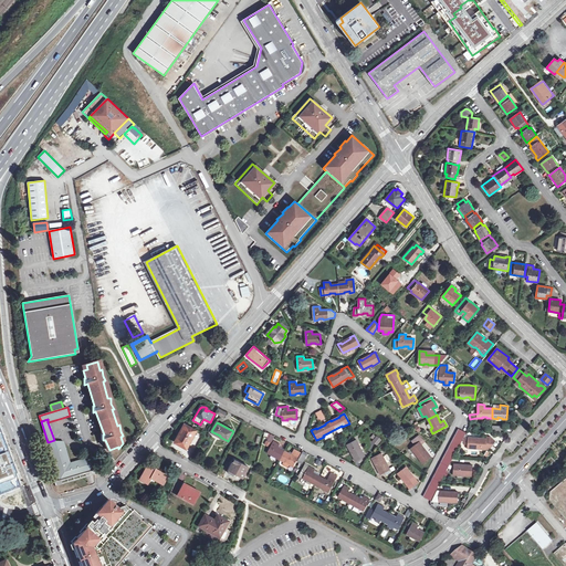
[(185,425),(175,442),(186,449),(196,430),(189,427),(185,425)]
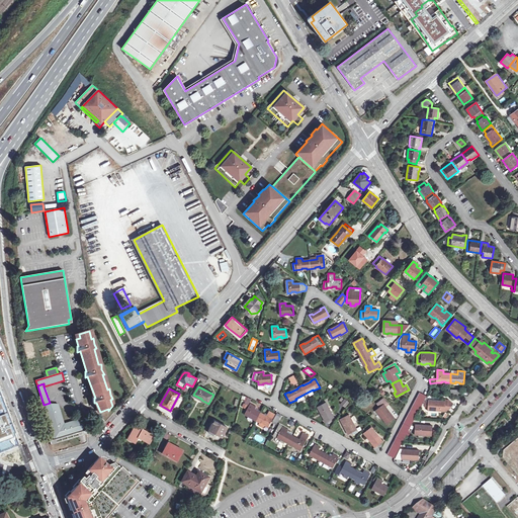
[(426,396),(420,393),(387,454),(395,458),(399,449),(426,396)]
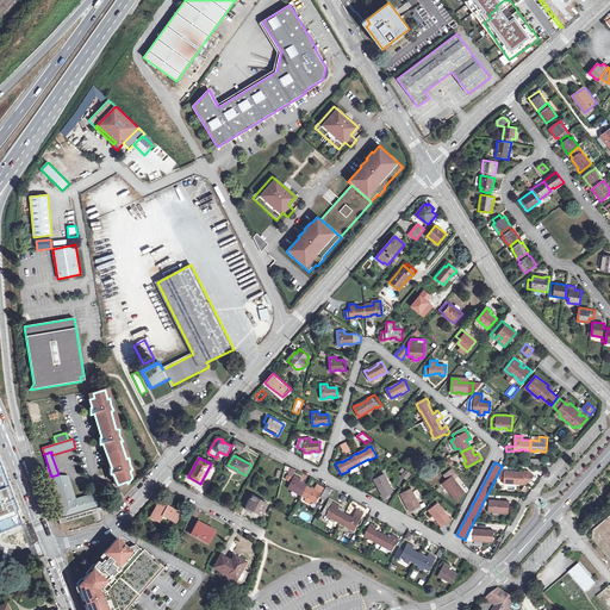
[(458,477),(452,468),(443,475),(447,480),(443,483),(450,492),(455,499),(465,492),(461,487),(460,489),(453,480),(458,477)]
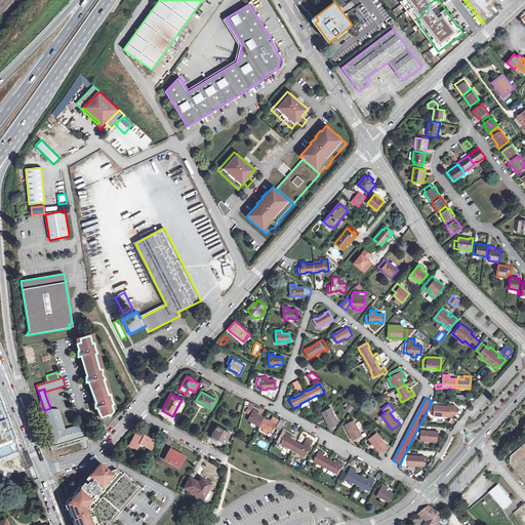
[(354,408),(350,404),(346,409),(350,413),(354,408)]
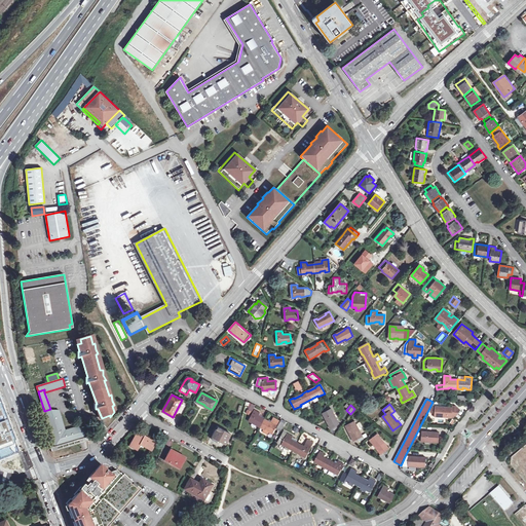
[(5,420),(0,407),(0,459),(19,453),(5,420)]
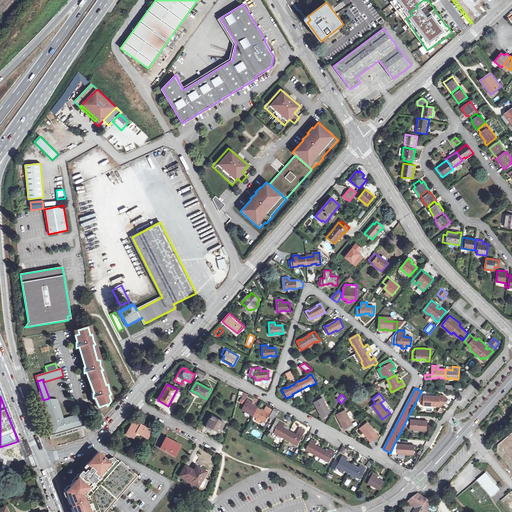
[(423,397),(420,397),(420,402),(423,402),(423,404),(432,405),(432,406),(440,406),(440,405),(442,405),(449,396),(440,396),(440,397),(435,397),(435,398),(426,397),(426,396),(423,396),(423,397)]
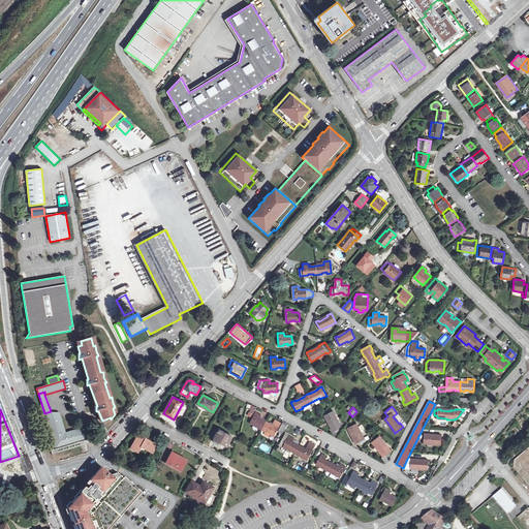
[(51,411),(44,413),(55,448),(87,439),(84,427),(65,433),(61,415),(53,418),(52,413),(51,411)]
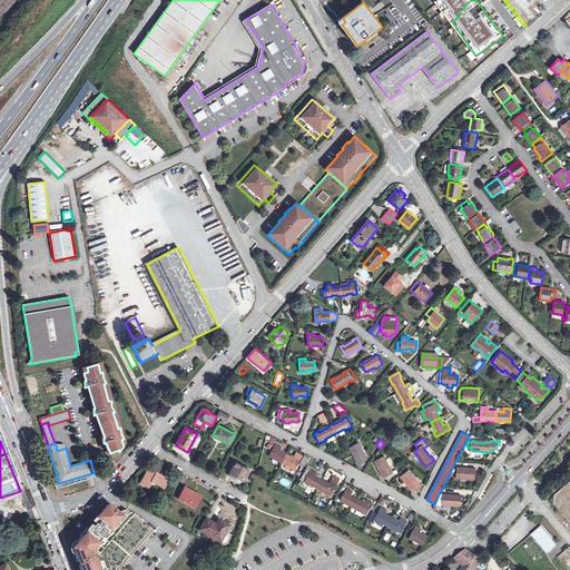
[(363,452),(359,443),(350,448),(351,451),(352,450),(356,459),(355,460),(359,464),(367,460),(364,452),(363,452)]
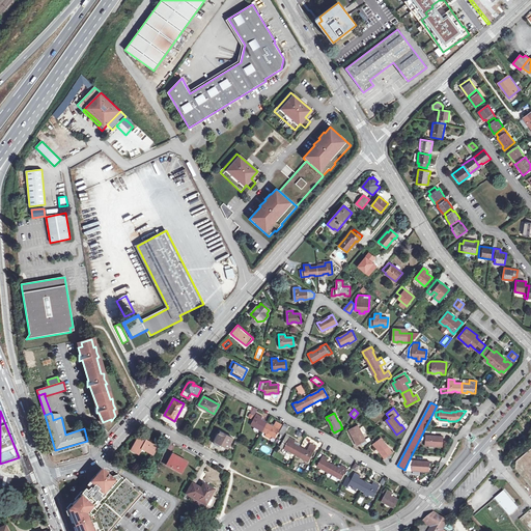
[(257,414),(251,425),(255,427),(255,425),(259,428),(258,429),(259,429),(267,434),(266,436),(270,438),(271,436),(275,438),(282,424),(276,421),(273,426),(260,420),(262,417),(257,414)]
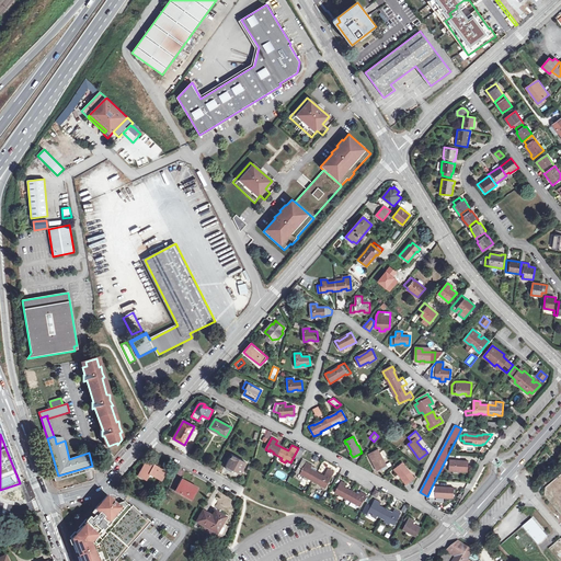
[(299,460),(305,450),(300,447),(295,458),(299,460)]
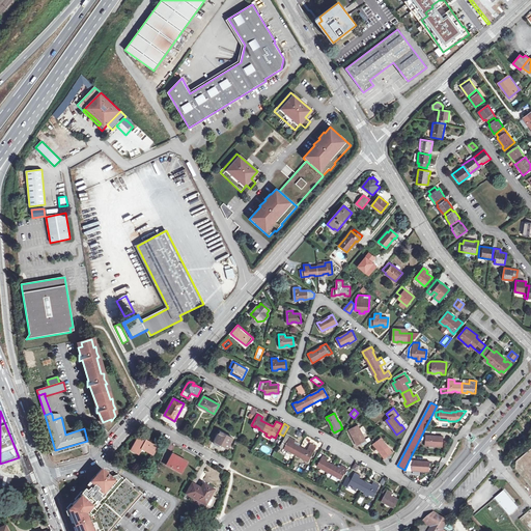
[(362,434),(358,425),(348,429),(351,432),(352,432),(356,441),(355,441),(357,445),(361,443),(363,446),(367,443),(363,434),(362,434)]
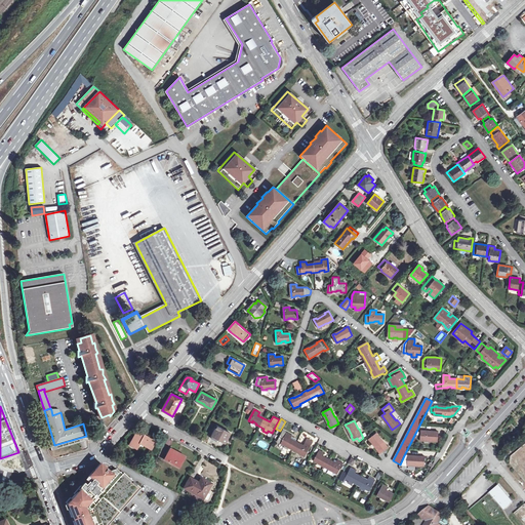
[(231,434),(217,427),(212,436),(218,439),(226,443),(231,434)]
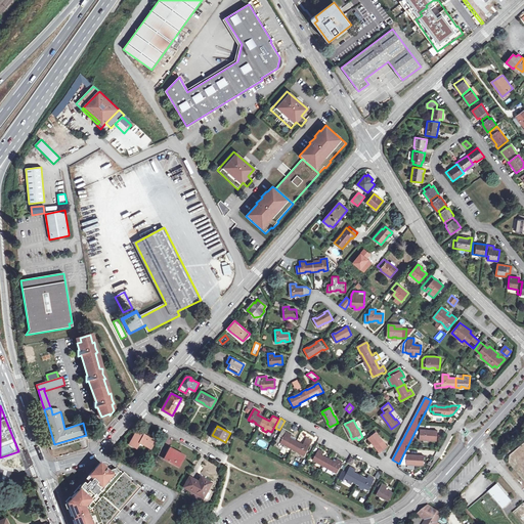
[(50,446),(52,450),(92,438),(94,438),(101,431),(97,427),(91,434),(50,446)]
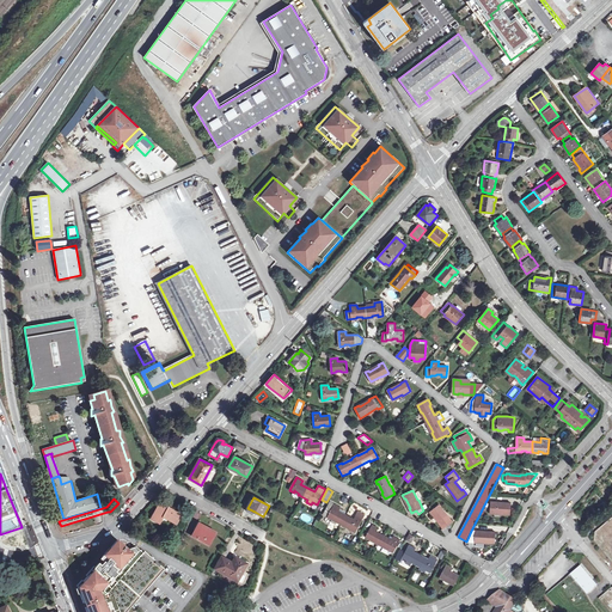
[(330,502),(323,515),(332,520),(332,519),(337,521),(337,522),(341,525),(346,527),(347,526),(352,528),(350,530),(355,532),(365,515),(357,512),(354,519),(347,515),(344,514),(338,512),(341,509),(341,508),(330,502)]
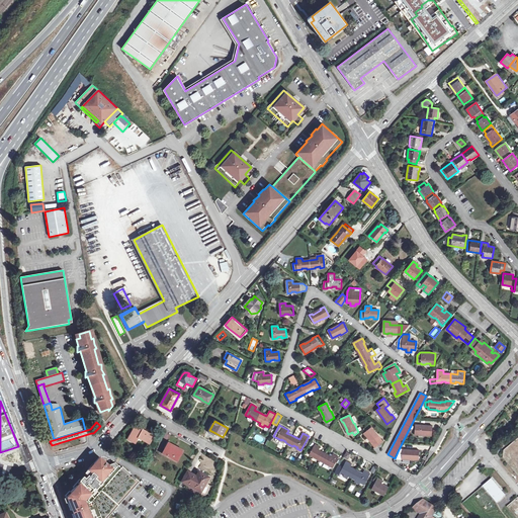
[(418,425),(415,425),(415,434),(424,434),(424,435),(431,435),(432,426),(427,425),(427,427),(418,426),(418,425)]
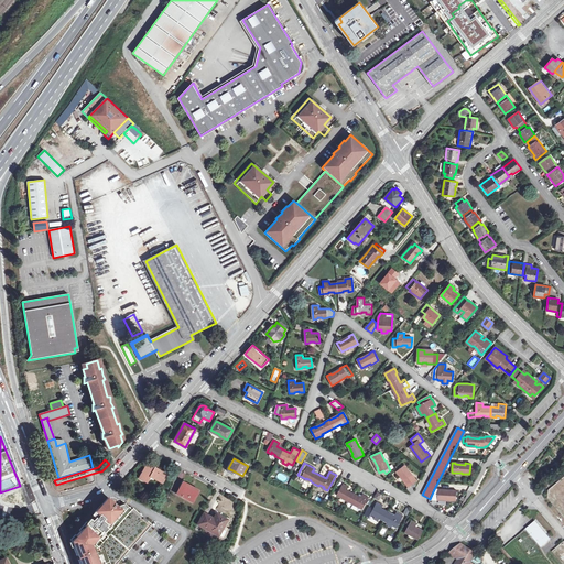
[(148,465),(140,479),(147,483),(150,477),(161,483),(165,475),(148,465)]
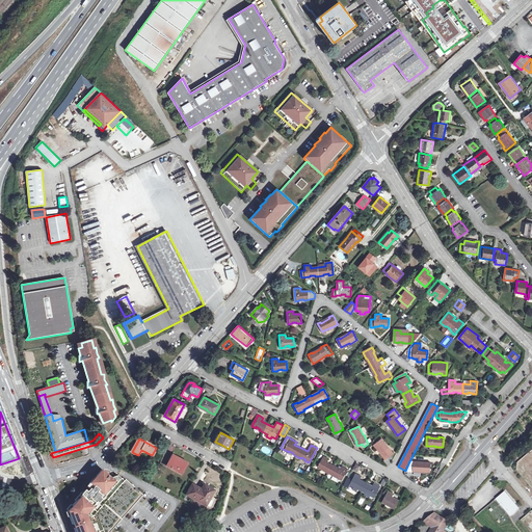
[(384,442),(382,439),(375,445),(380,453),(384,459),(393,453),(391,449),(389,450),(383,443),(384,442)]
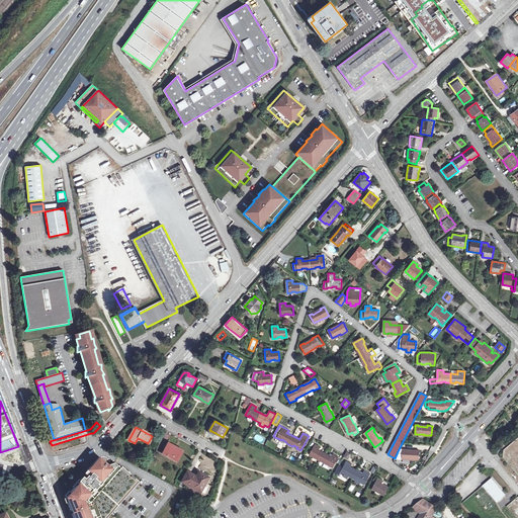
[(168,444),(163,454),(177,461),(182,452),(168,444)]
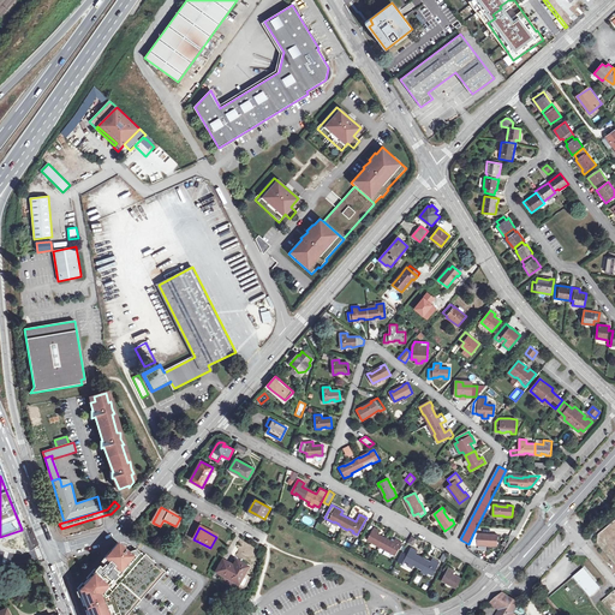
[(374,527),(368,541),(371,543),(372,542),(377,544),(376,545),(381,548),(386,550),(387,549),(392,551),(390,553),(395,555),(402,543),(395,539),(394,543),(386,538),(378,535),(381,531),(374,527)]
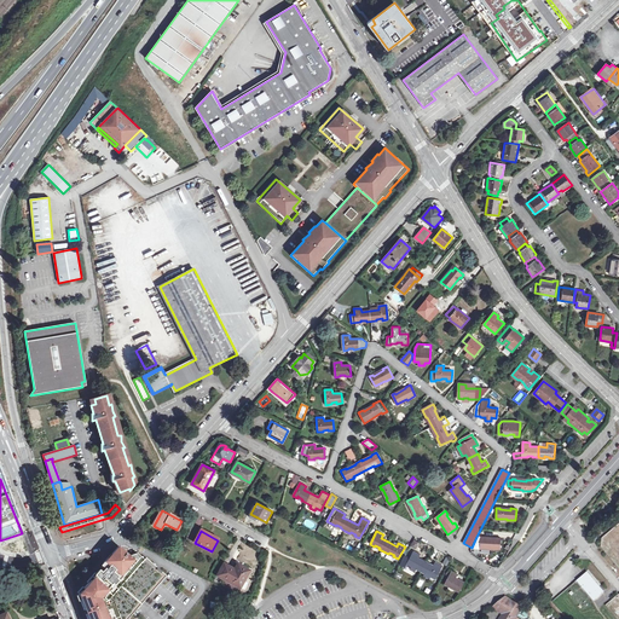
[(485,537),(476,537),(472,548),(480,549),(480,548),(491,548),(491,549),(501,550),(501,538),(496,538),(496,539),(484,538),(485,537)]
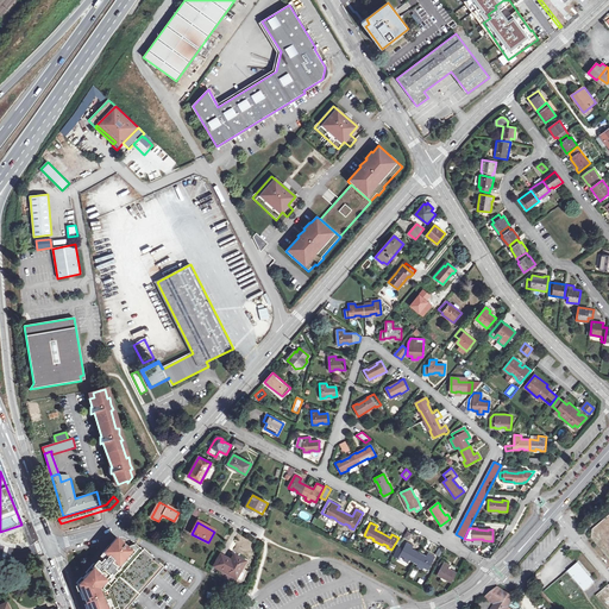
[(131,551),(117,539),(110,548),(101,558),(102,559),(100,563),(98,562),(77,584),(82,596),(86,608),(108,608),(107,603),(105,604),(99,589),(111,575),(113,577),(118,571),(115,569),(131,551)]
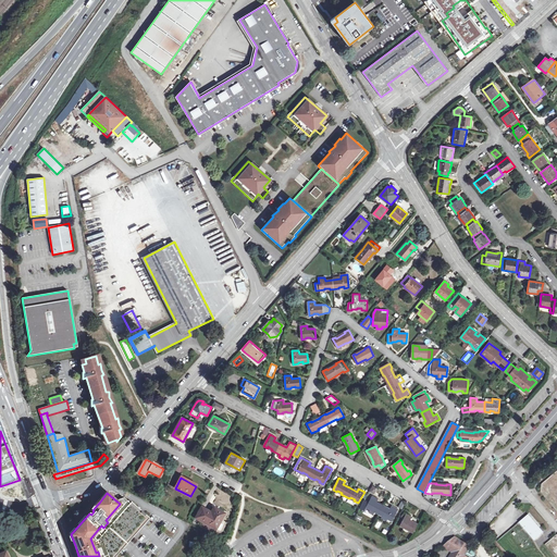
[(364,500),(360,508),(364,510),(366,507),(370,509),(369,512),(373,516),(375,512),(379,515),(383,517),(383,515),(387,518),(387,519),(392,521),(398,509),(392,506),(390,509),(383,506),(376,503),(379,499),(372,496),(369,503),(364,500)]
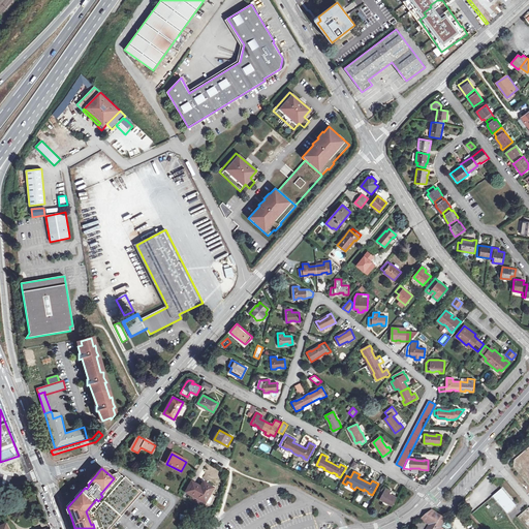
[(192,481),(186,492),(194,497),(191,501),(203,507),(214,488),(206,484),(204,488),(200,487),(192,481)]
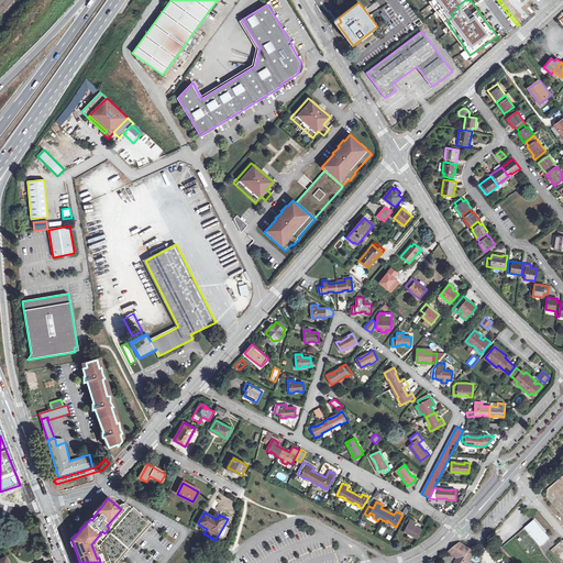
[(411,519),(405,531),(409,533),(409,532),(414,534),(412,536),(418,539),(422,530),(415,526),(417,522),(411,519)]
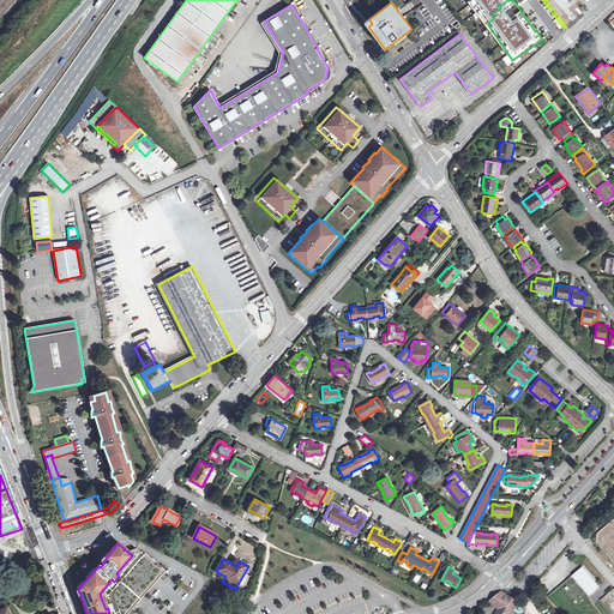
[(583,569),(572,577),(589,596),(599,588),(583,569)]
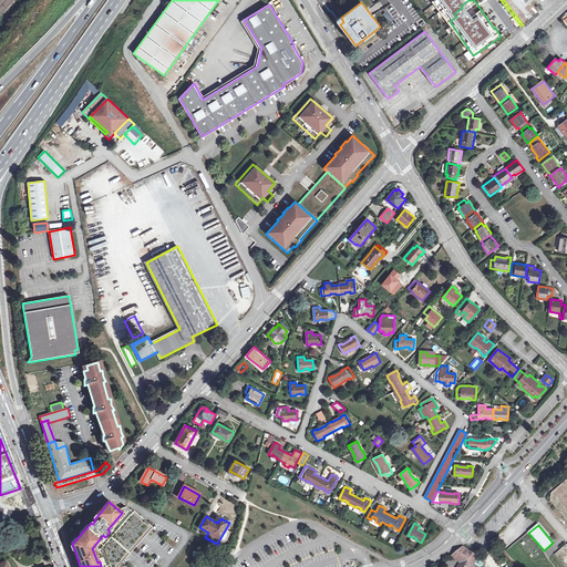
[(473,566),(472,566),(478,557),(466,549),(463,547),(457,553),(452,556),(451,557),(461,563),(457,566),(473,566)]
